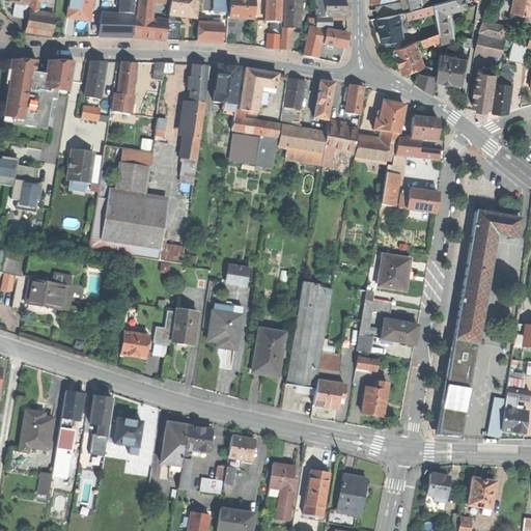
[(71,0),(67,18),(89,22),(92,0),(71,0)]
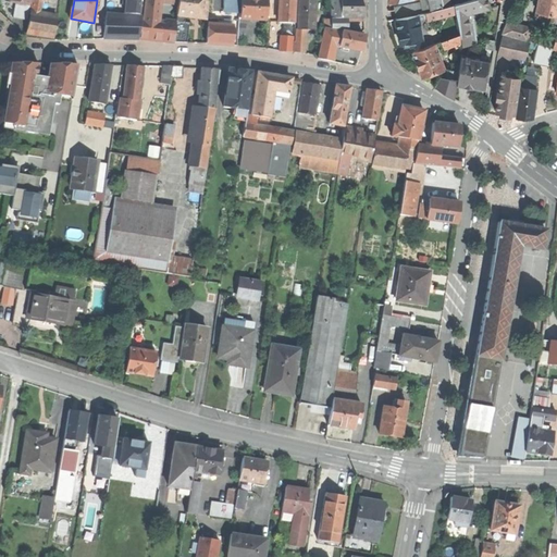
[(127,0),(126,14),(143,15),(144,0),(127,0)]
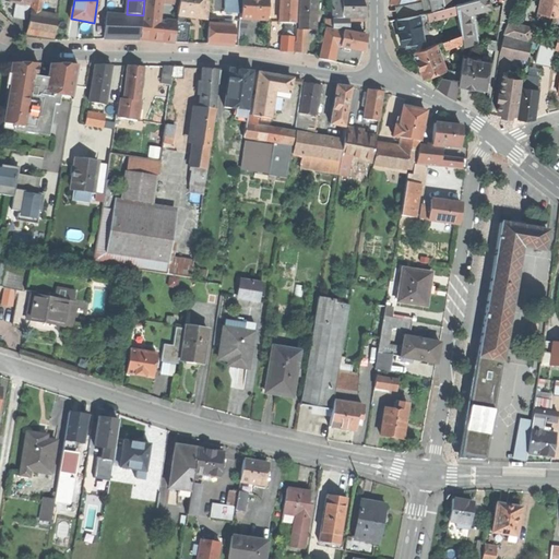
[(146,0),(145,16),(161,19),(163,2),(163,0),(146,0)]
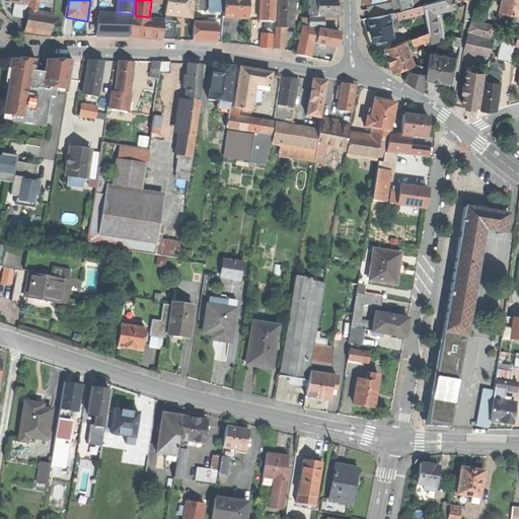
[(181,16),(192,17),(194,0),(166,0),(165,15),(181,16)]
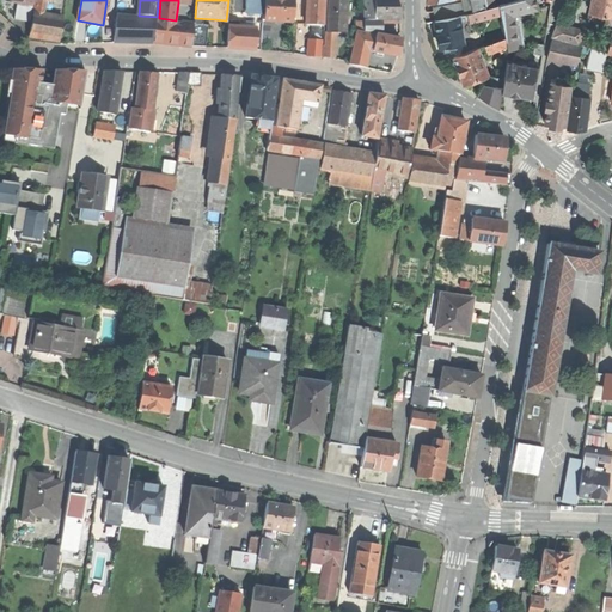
[(244,0),(244,12),(263,13),(263,0),(244,0)]
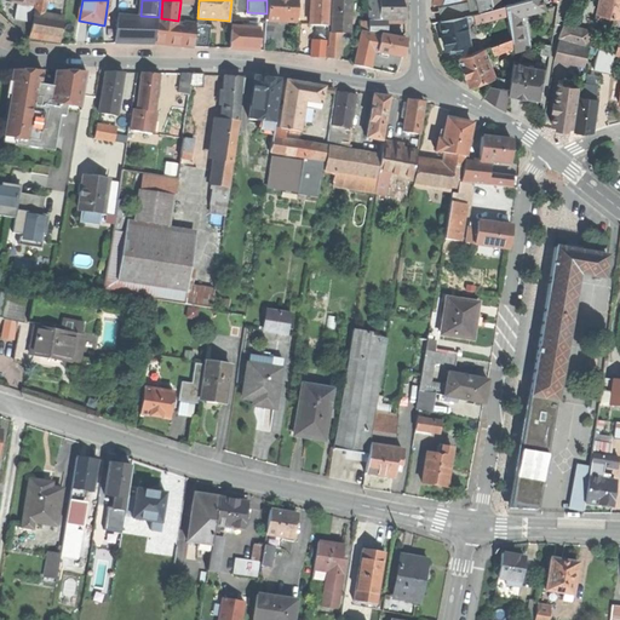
[(275,21),(298,22),(298,0),(269,0),(269,21),(275,21)]
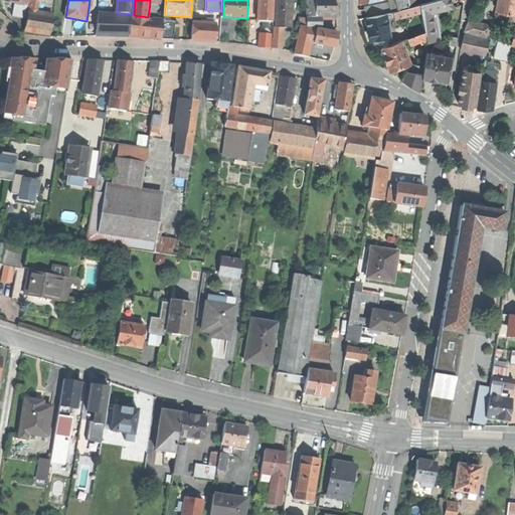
[(260,0),(259,21),(273,21),(274,0),(260,0)]
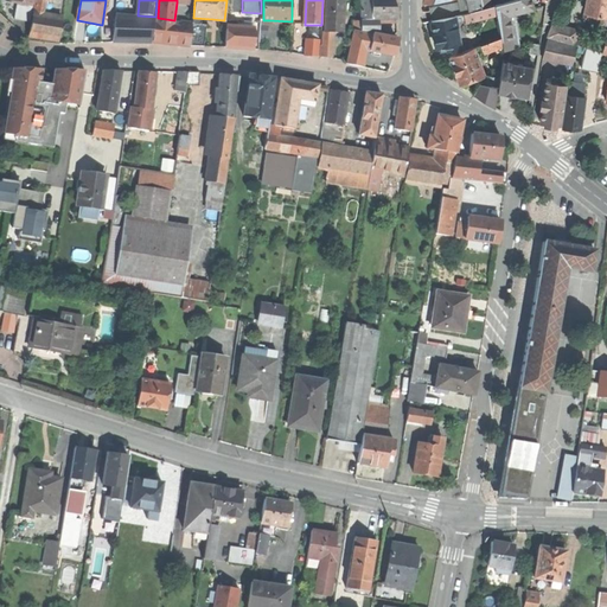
[(334,32),(344,33),(345,0),(326,0),(325,32),(334,32)]
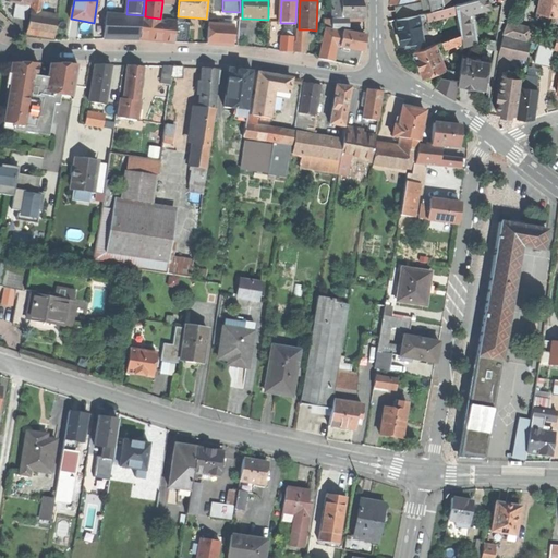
[(332,0),(332,13),(343,13),(341,0),(332,0)]
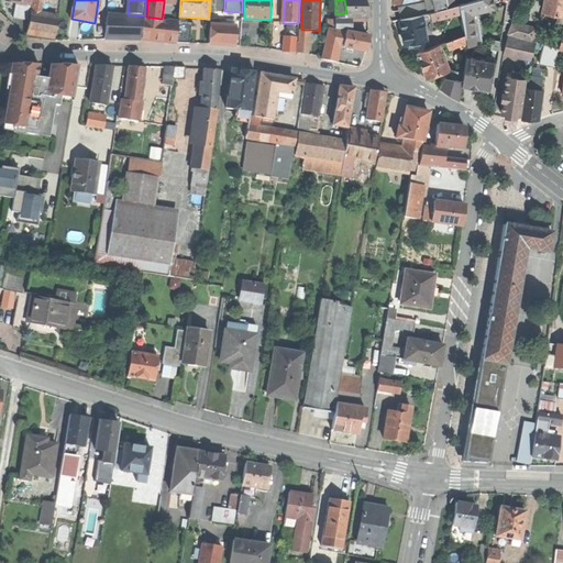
[(351,18),(368,18),(365,0),(344,0),(346,13),(346,18),(351,18)]
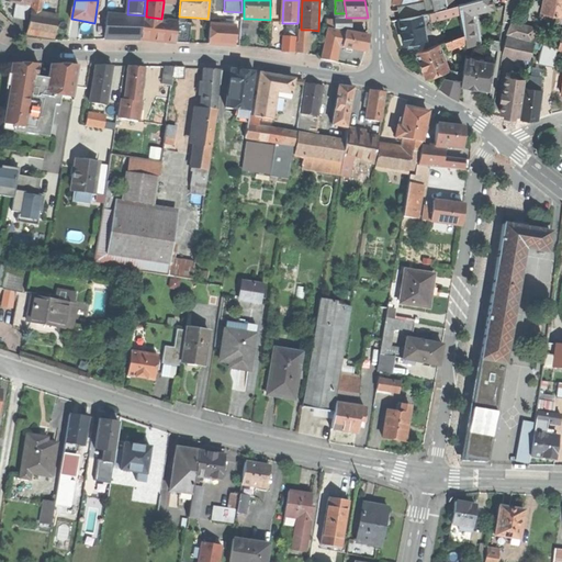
[(433,0),(424,0),(425,4),(430,3),(431,11),(436,10),(433,0)]
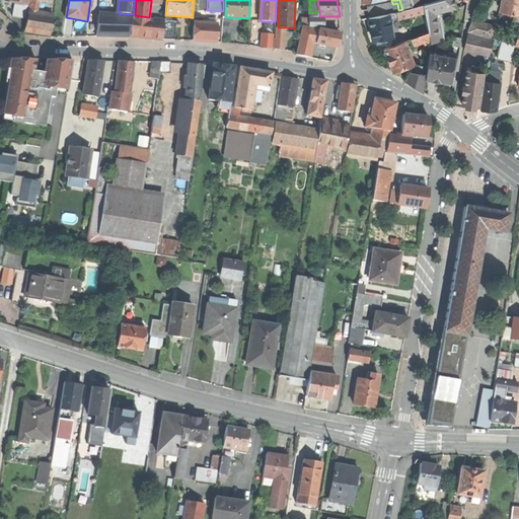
[(399,0),(402,9),(413,7),(412,0),(399,0)]
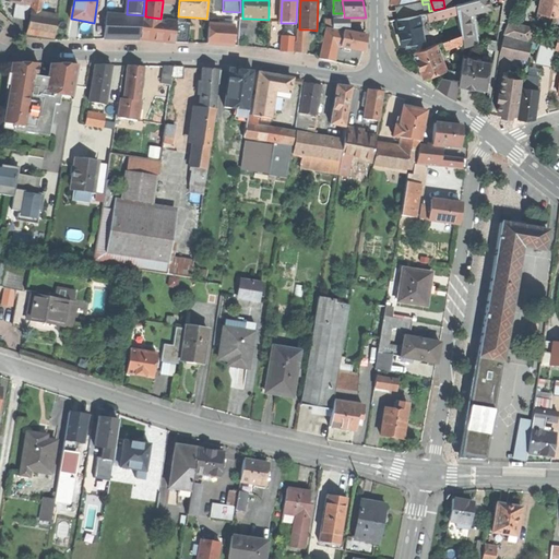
[(489,0),(474,0),(456,4),(458,12),(462,35),(463,37),(471,36),(471,27),(470,20),(468,15),(492,9),(489,0)]
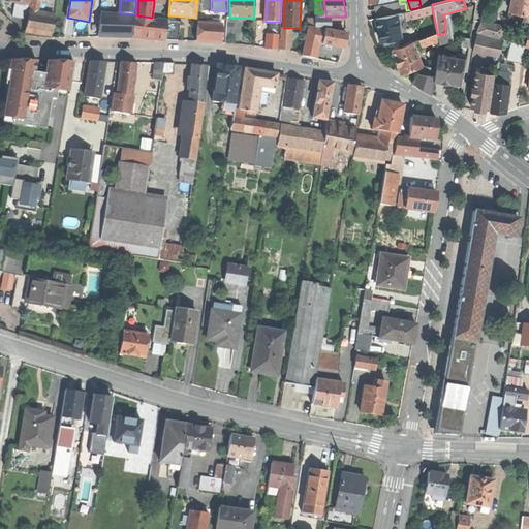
[(528,0),(511,0),(509,10),(528,13),(528,0)]
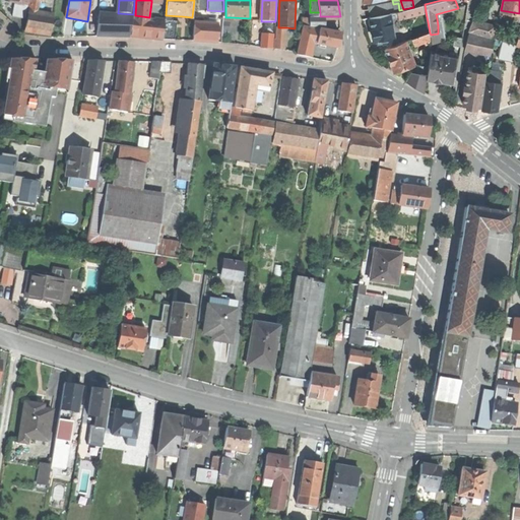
[(26,18),(29,4),(15,2),(13,16),(26,18)]
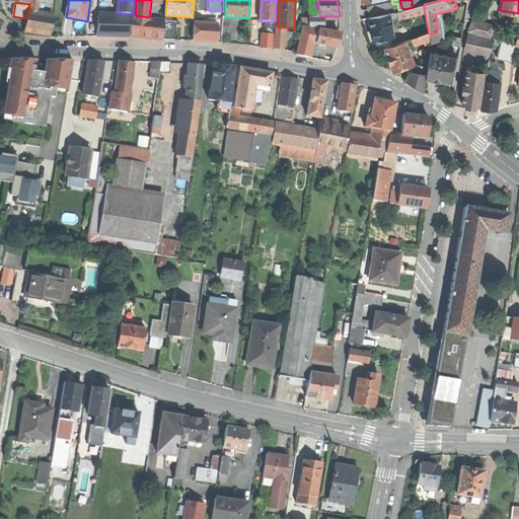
[(370,9),(372,16),(388,12),(396,11),(398,10),(397,3),(392,4),(370,9)]
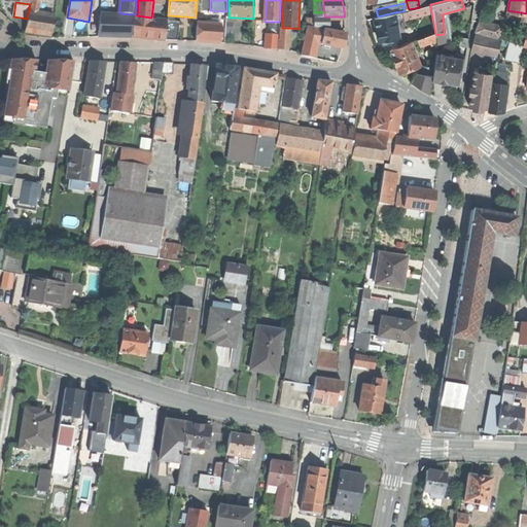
[(430,4),(421,6),(423,14),(431,11),(430,4)]
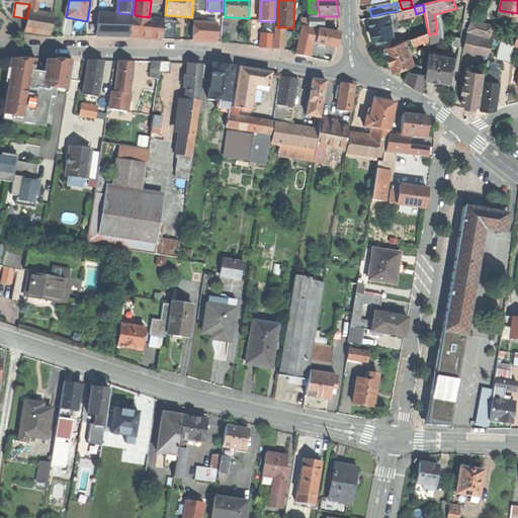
[(402,9),(398,10),(396,11),(398,18),(416,14),(414,6),(412,7),(402,9)]
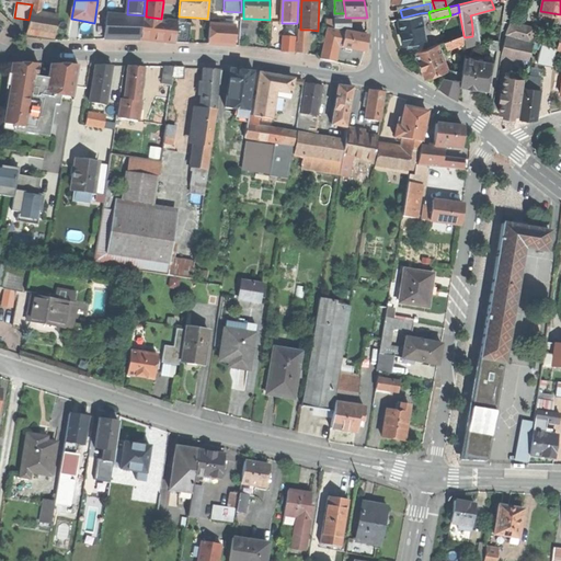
[(560,22),(560,14),(540,11),(539,19),(560,22)]
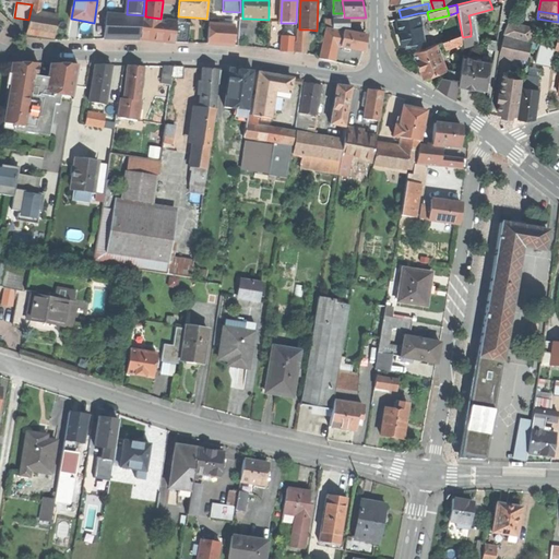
[(38,13),(32,12),(27,33),(55,37),(58,16),(38,13)]
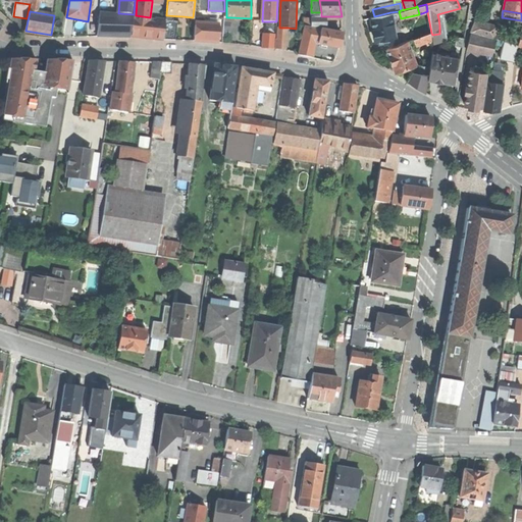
[(374,16),(372,17),(373,24),(374,30),(374,33),(376,41),(378,40),(384,39),(385,44),(397,41),(396,35),(395,30),(390,12),(374,16)]
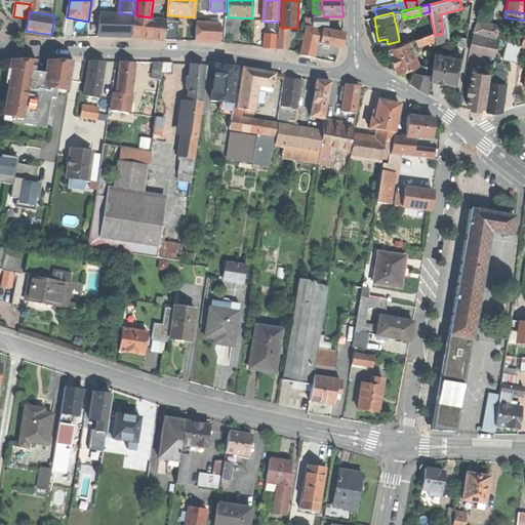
[(134,19),(134,17),(119,15),(101,13),(98,37),(132,37),(134,19)]
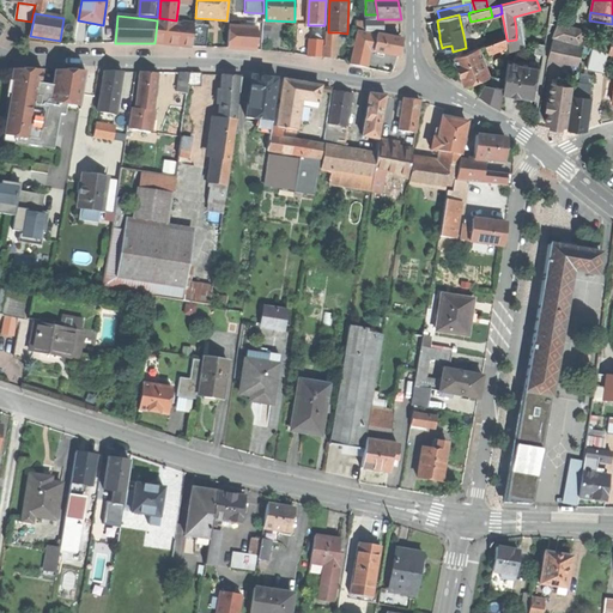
[(383,34),(382,19),(377,19),(365,19),(365,31),(383,34)]
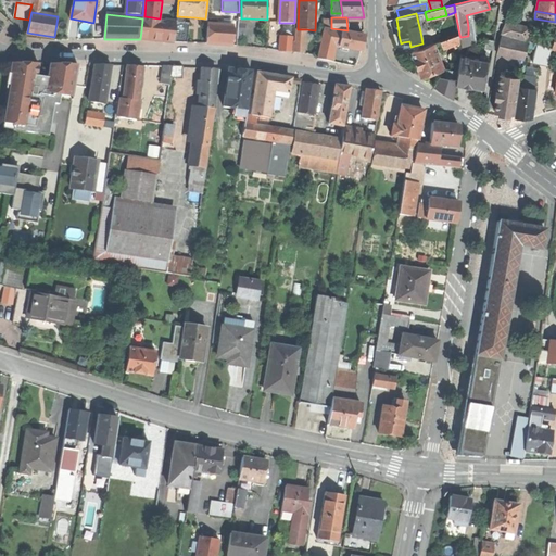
[(389,28),(397,26),(396,19),(388,21),(389,28)]
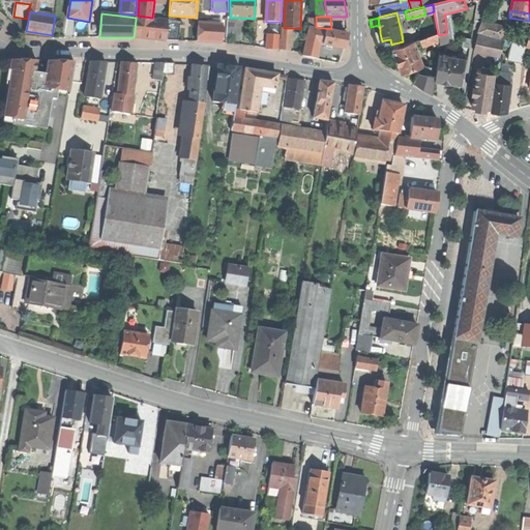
[(152,22),(136,20),(134,37),(150,39),(152,22)]
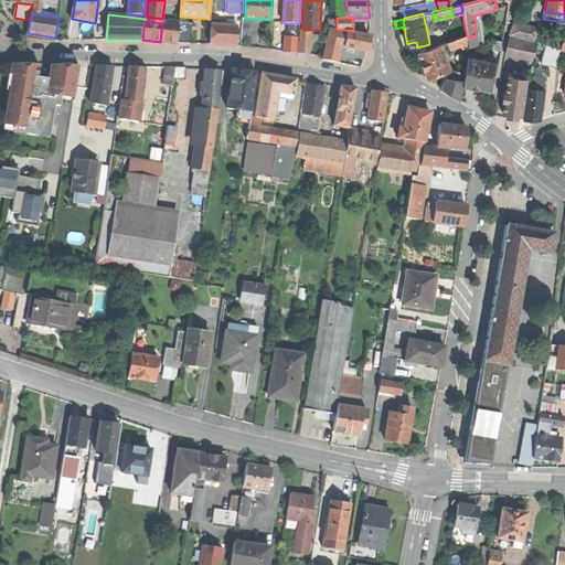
[(188,22),(179,22),(178,43),(185,44),(188,22)]
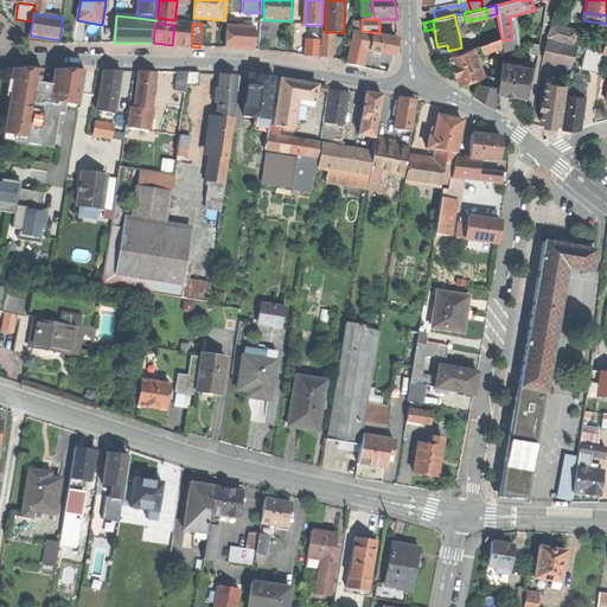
[(554,24),(549,36),(576,44),(577,31),(554,24)]
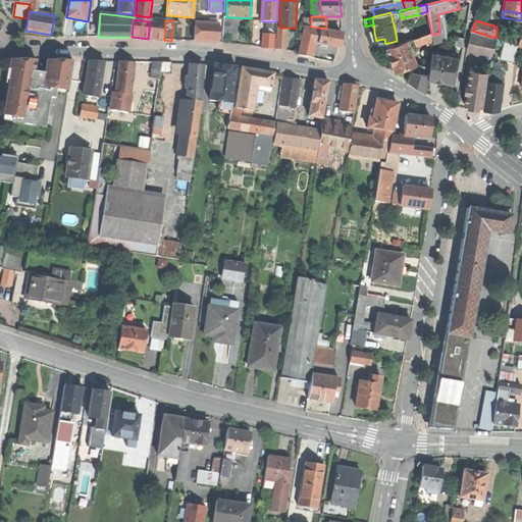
[(164,23),(150,21),(148,39),(163,40),(164,23)]
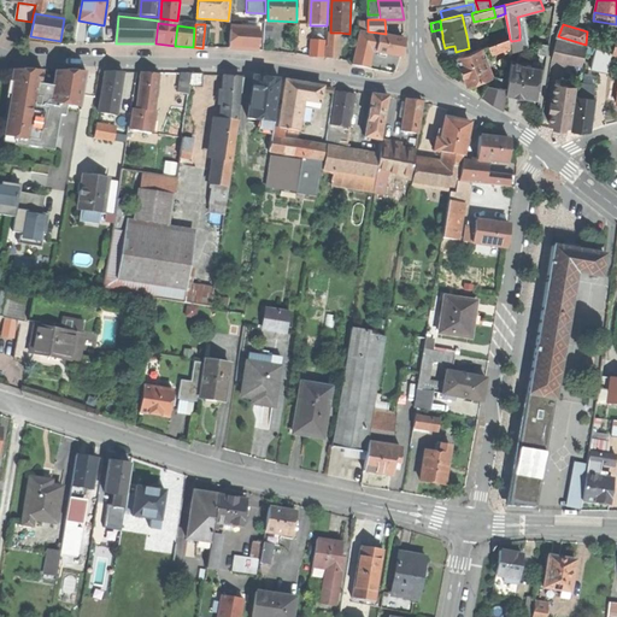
[(328,28),(298,25),(295,43),(311,45),(327,46),(328,28)]
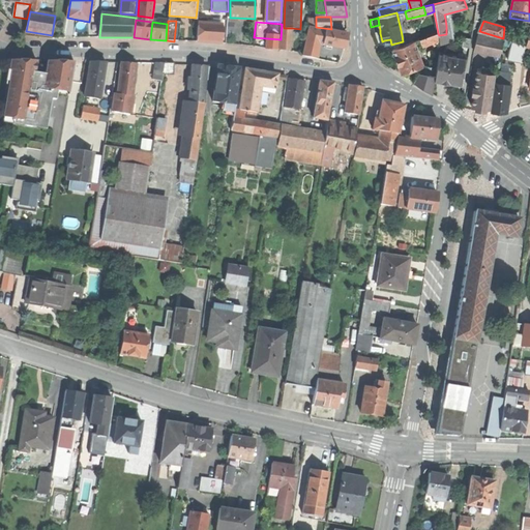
[(209,42),(222,43),(223,25),(213,24),(198,24),(197,41),(209,42)]
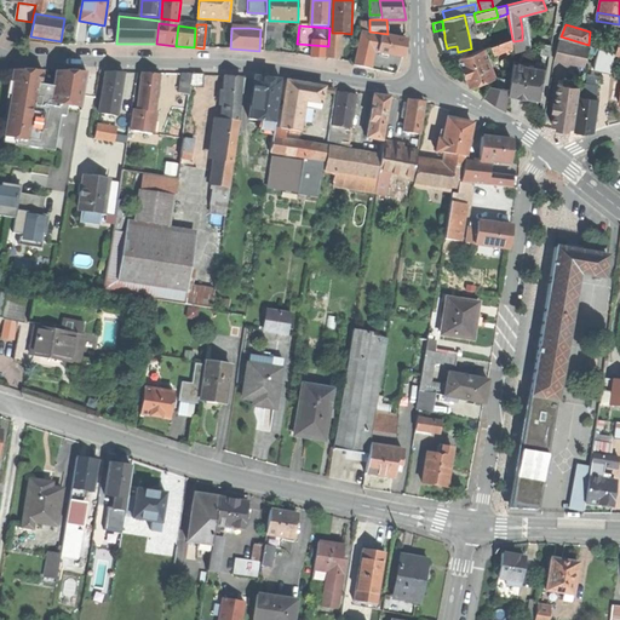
[(340,59),(342,33),(332,33),(331,33),(329,58),(340,59)]
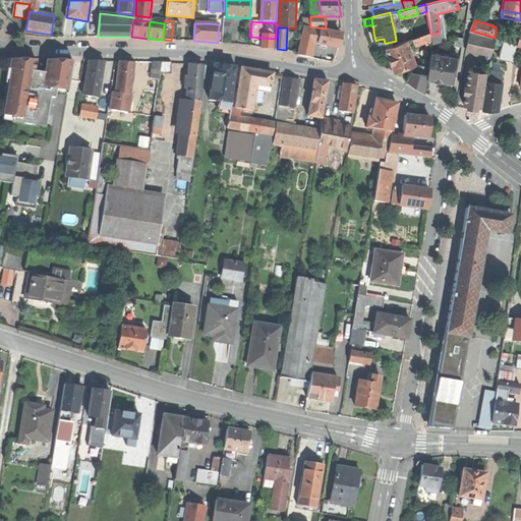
[(300,41),(311,43),(314,30),(303,27),(300,41)]
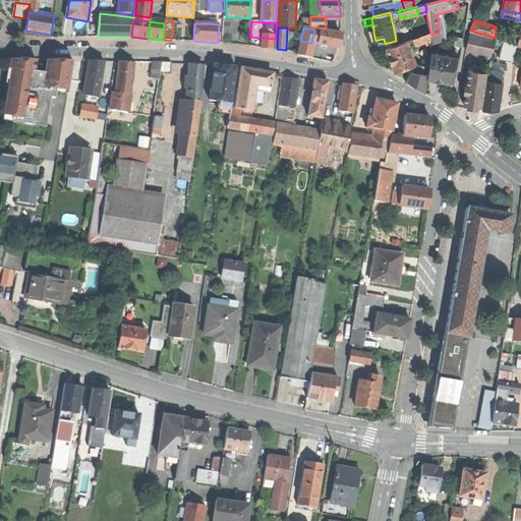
[(341,34),(314,30),(311,43),(314,44),(322,45),(339,48),(341,34)]
